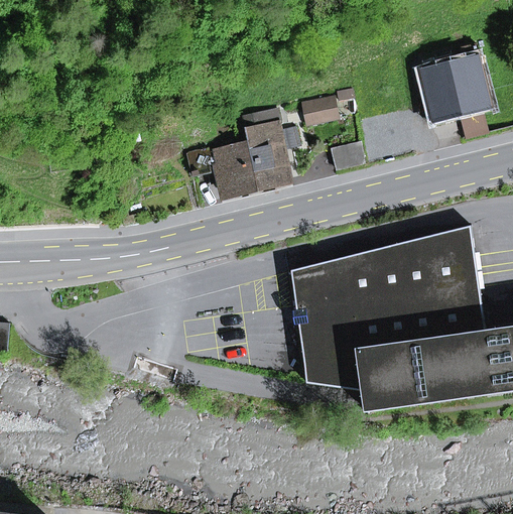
[(475,58),(478,58),(474,43),(460,47),(463,61),(451,65),(447,55),(435,58),(437,68),(422,72),(433,119),(457,113),(481,107),(487,106),(475,58)]
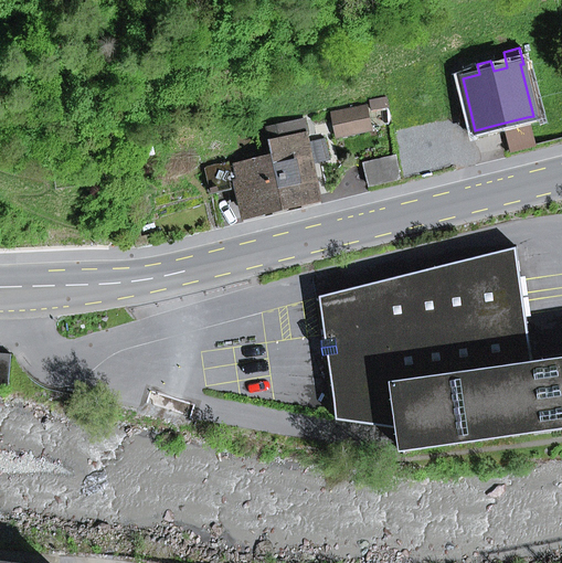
[(494,71),(507,67),(504,52),(489,55),(490,61),(494,71)]
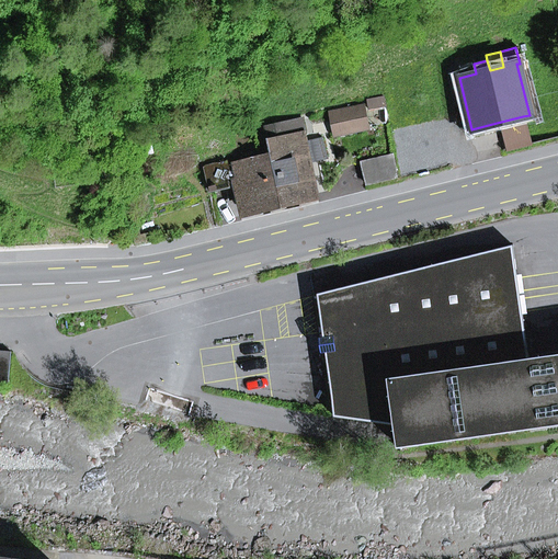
[(344,129),(363,126),(359,106),(341,111),(344,129)]
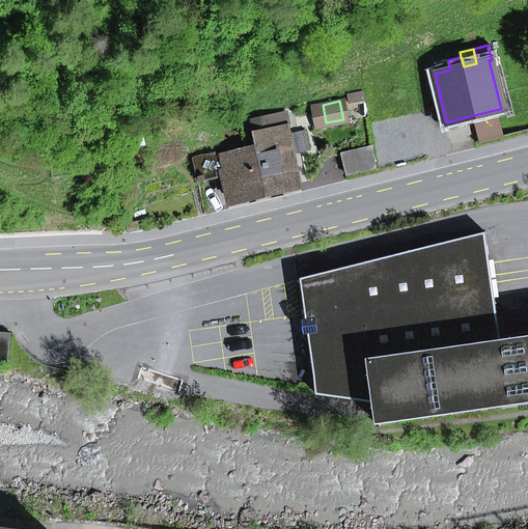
[(311,107),(315,124),(326,122),(323,105),(311,107)]
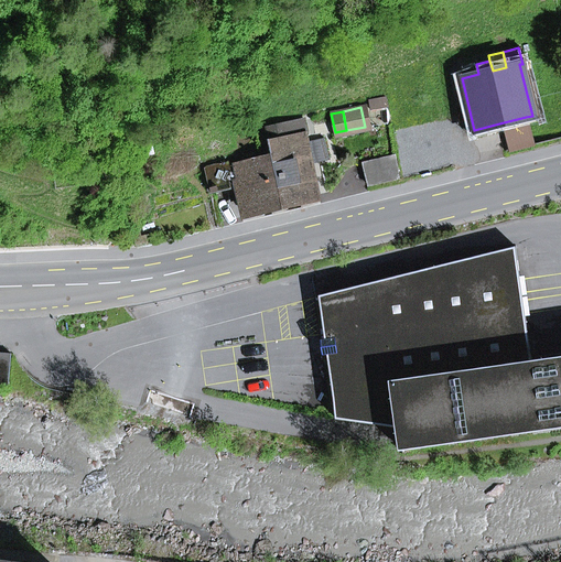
[(506,149),(531,142),(526,117),(499,123),(506,149)]
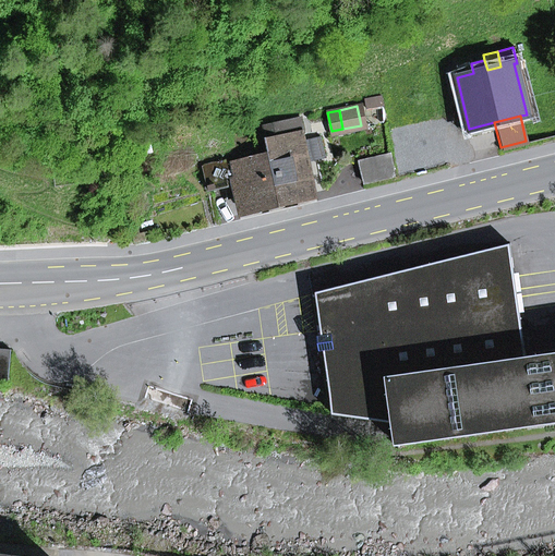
[(270,149),(281,202),(313,195),(304,159),(320,156),(316,139),(301,142),(297,118),(264,125),(269,150),(270,149)]
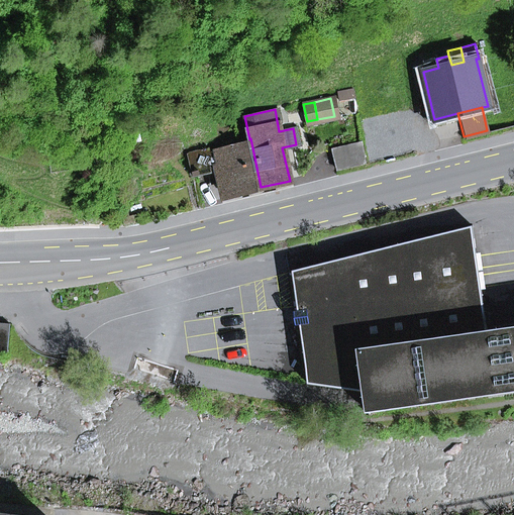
[(216,165),(223,196),(261,187),(250,138),(249,139),(204,150),(204,148),(186,152),(191,175),(209,171),(208,167),(216,165)]
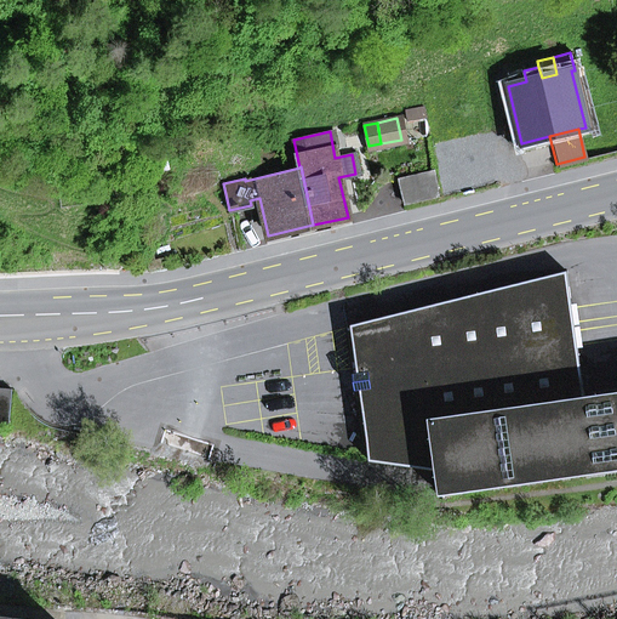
[(430,170),(396,177),(401,203),(436,194),(430,170)]
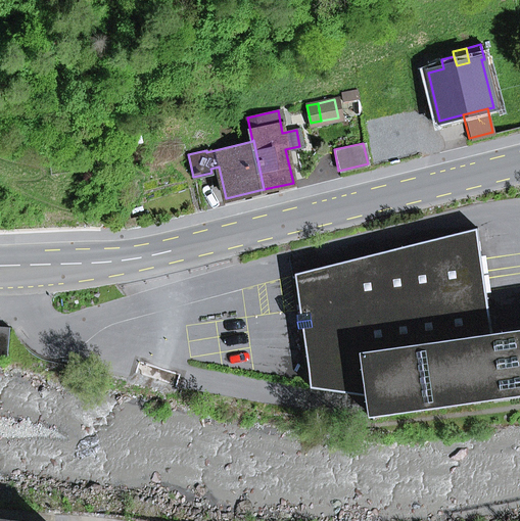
[(519,329),(489,333),(475,228),(294,273),(299,313),(295,314),(297,328),(301,327),(311,386),(367,394),(370,416),(519,394),(519,329)]
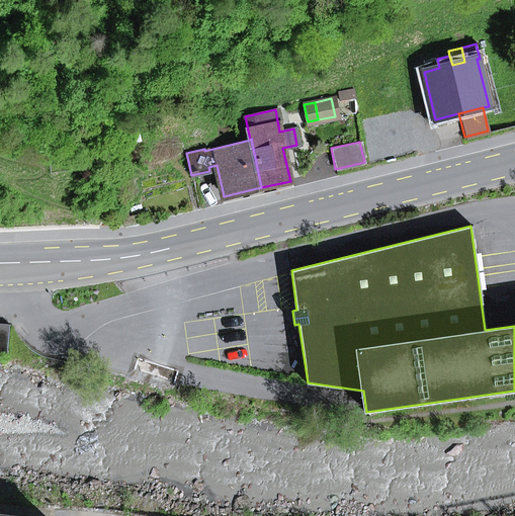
All buildings are outlined.
